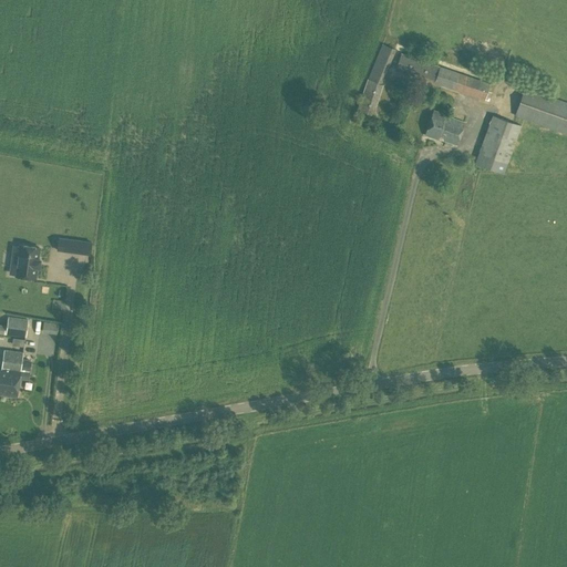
[(375,116),(379,107),(375,106),(383,84),(381,84),(395,50),(382,44),(367,79),(357,110),(375,116)]
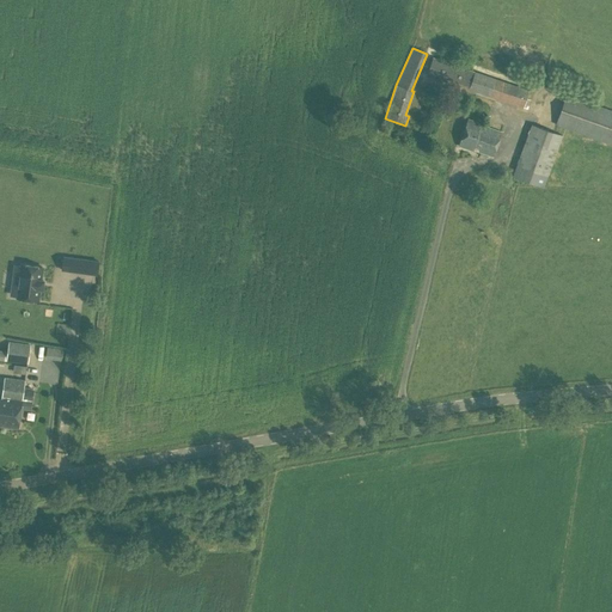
[(527,109),(531,99),(527,98),(530,90),(433,57),(427,73),(469,87),(469,89),(527,109)]
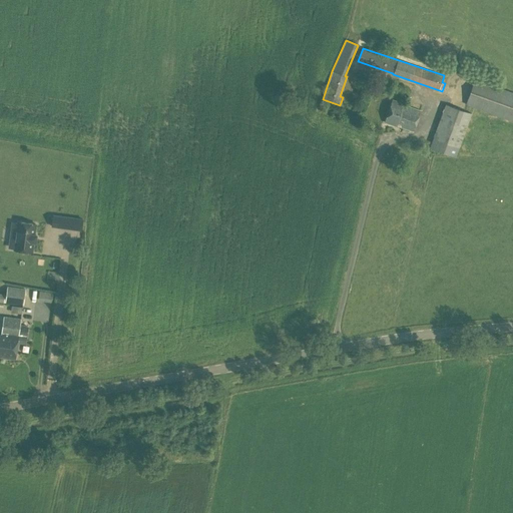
[(512,121),(512,92),(474,79),(465,104),(512,121)]
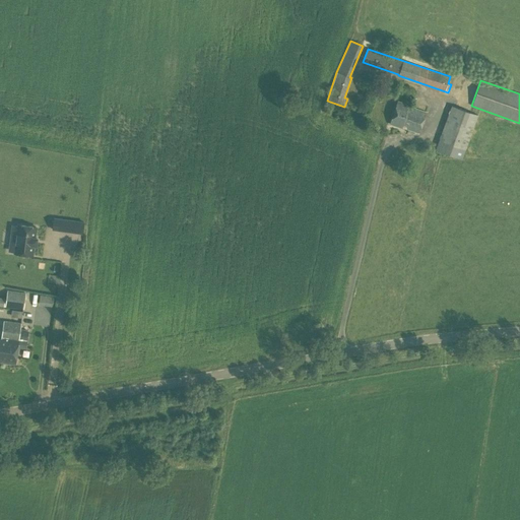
[(418,132),(426,112),(409,107),(409,105),(397,101),(389,124),(401,128),(402,127),(418,132)]
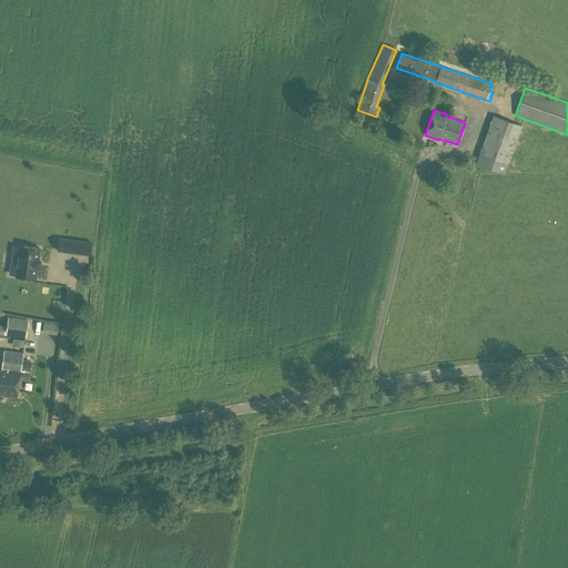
[(504,174),(521,125),(493,114),(475,163),(504,174)]
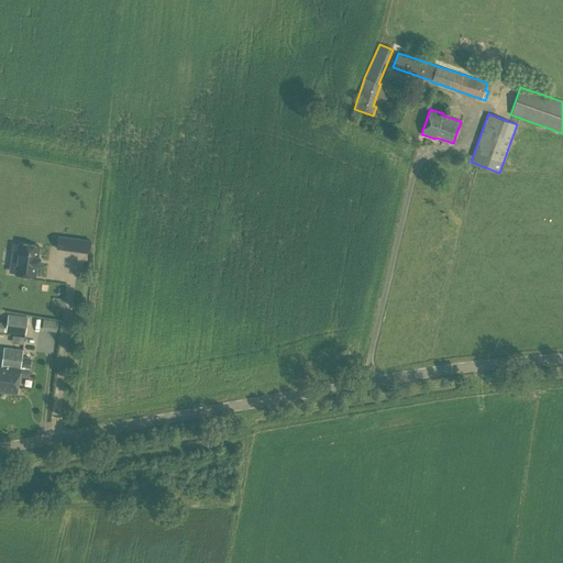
[(78,239),(58,236),(57,241),(57,249),(77,251),(78,243),(78,239)]
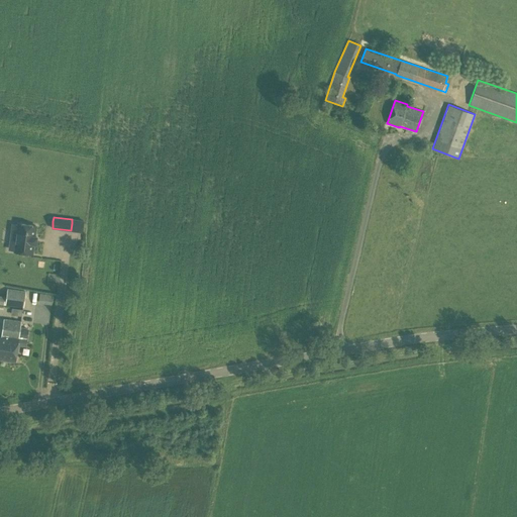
[(36,226),(18,223),(18,225),(16,233),(12,232),(11,241),(15,241),(14,251),(32,253),(33,243),(35,243),(36,236),(34,236),(36,226)]
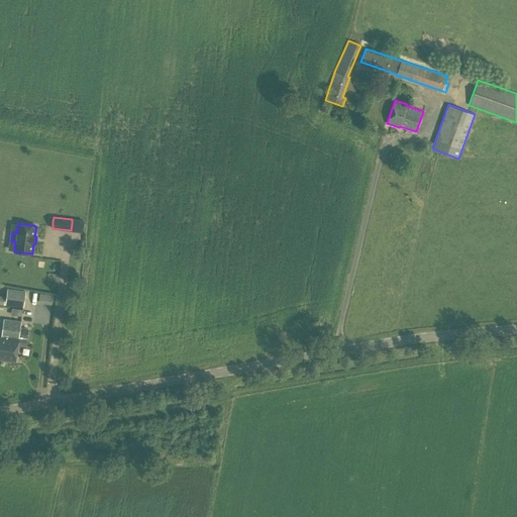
[(23,307),(25,291),(8,289),(6,305),(23,307)]
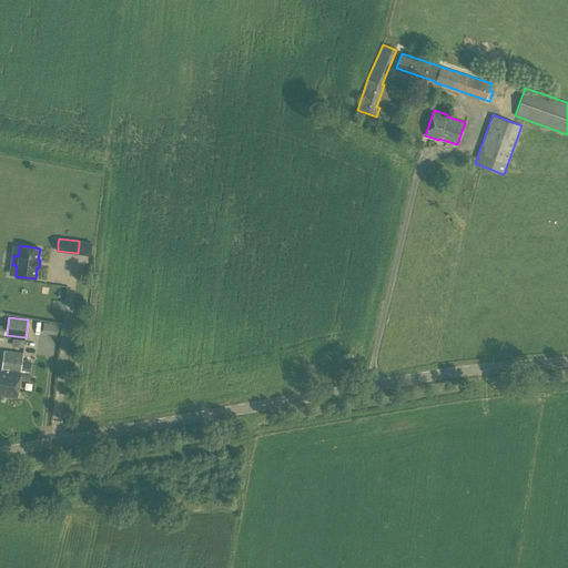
[(42,330),(41,355),(58,355),(58,330),(42,330)]
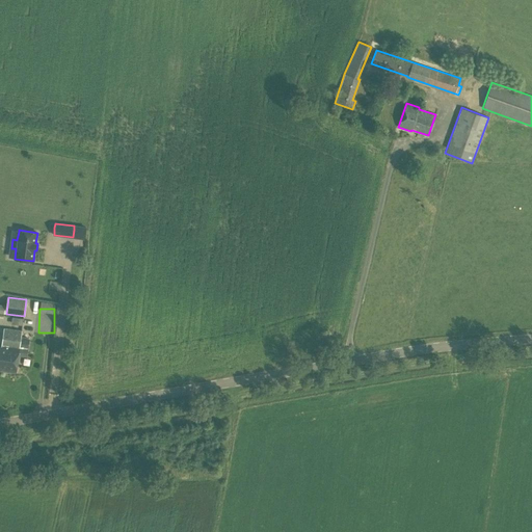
[(25,349),(27,338),(20,338),(21,331),(3,328),(1,346),(0,346),(0,371),(16,373),(19,348),(25,349)]
